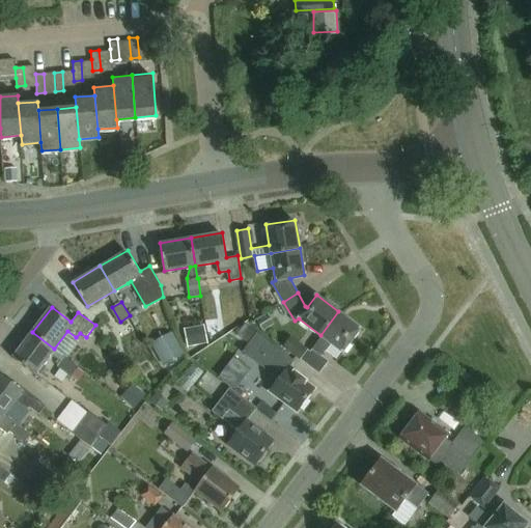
[(305,346),(298,356),(318,372),(328,360),(320,355),(330,342),(342,352),(361,328),(338,311),(320,335),(322,336),(310,351),(305,346)]
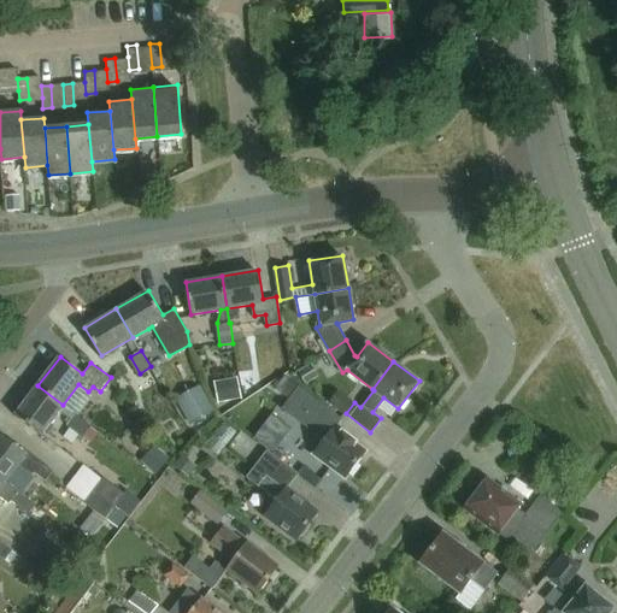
[(318,373),(312,364),(299,371),(305,381),(318,373)]
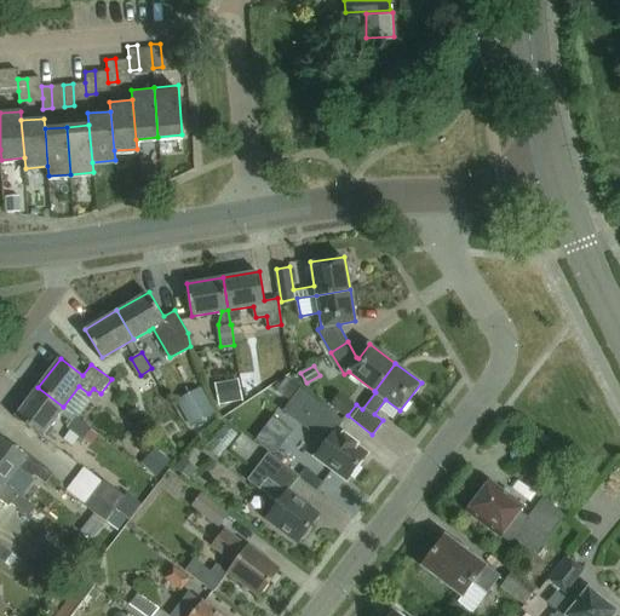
[(244,372),(220,376),(225,399),(248,395),(244,372)]
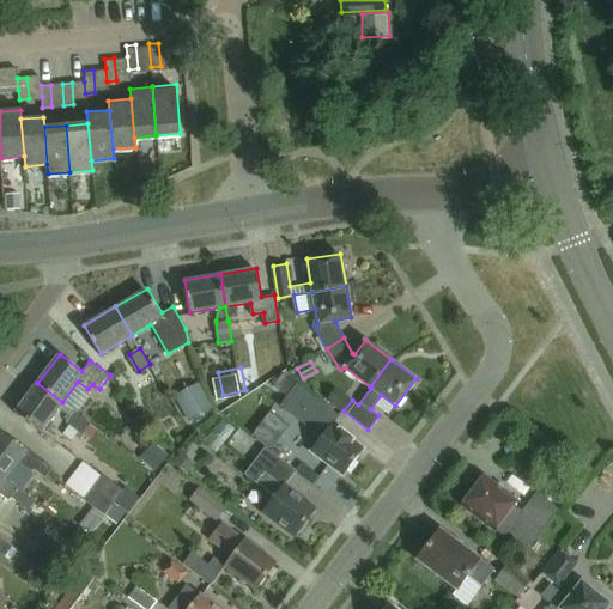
[(339,415),(320,400),(296,382),(280,403),(304,422),(321,434),(311,448),(344,473),(363,448),(352,439),(353,438),(340,428),(339,430),(332,425),(339,415)]
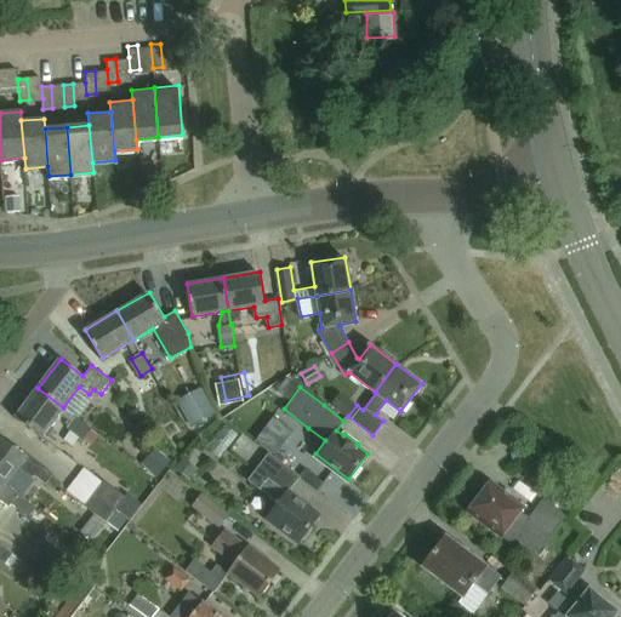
[(38,388),(16,417),(41,436),(63,407),(38,388)]
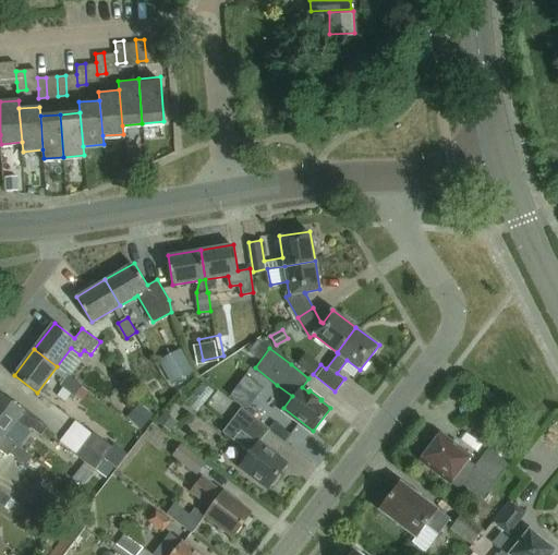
[(159,362),(172,384),(192,372),(180,350),(159,362)]
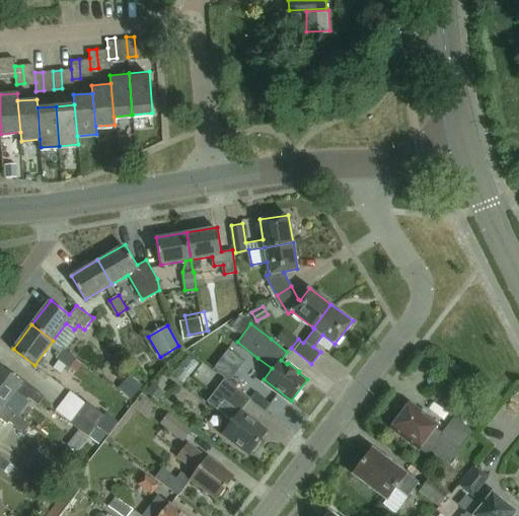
[(291,348),(298,339),(283,327),(277,337),(291,348)]
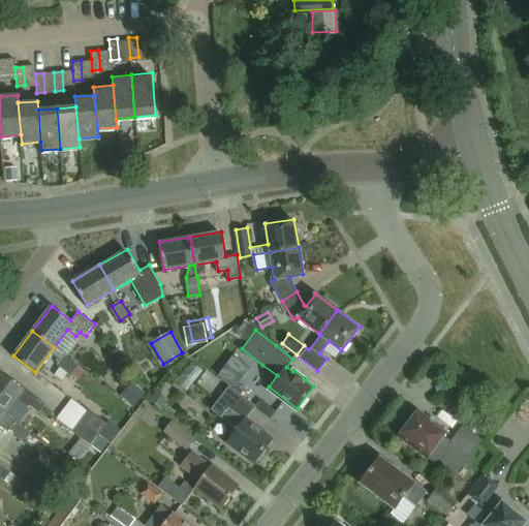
[(71,374),(79,365),(64,354),(58,364),(71,374)]
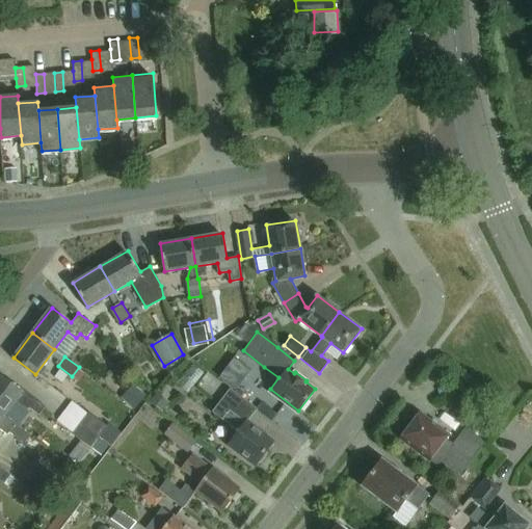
[(0,413),(4,417),(4,416),(18,399),(28,406),(29,405),(35,397),(20,386),(19,387),(1,374),(0,375),(0,413)]
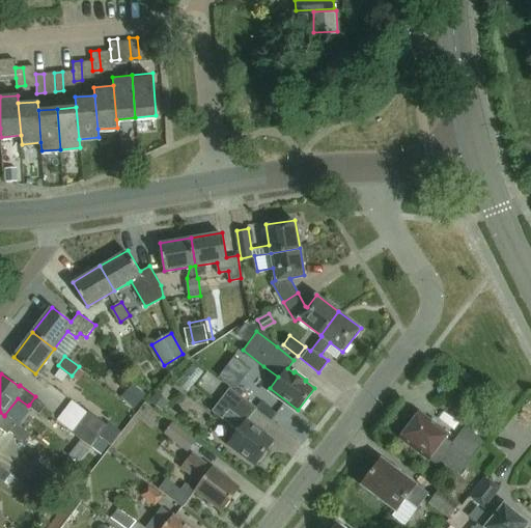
[(246,420),(252,412),(256,408),(229,387),(212,409),(222,416),(238,428),(228,442),(255,462),(258,457),(261,460),(268,451),(266,449),(272,440),(246,420)]
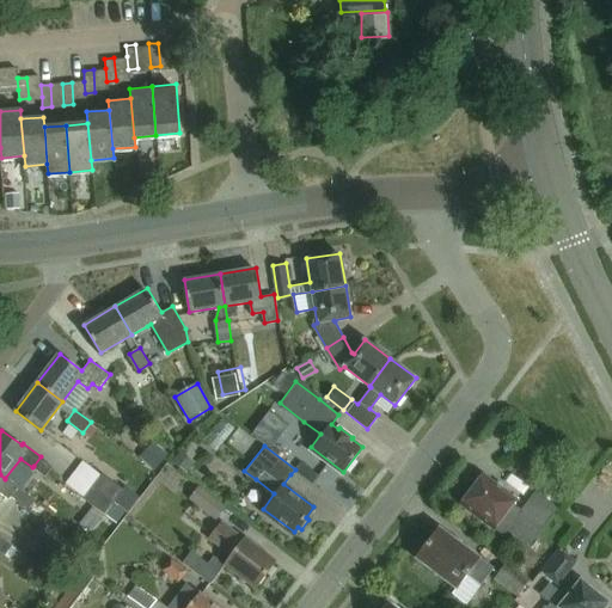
[(185,470),(193,461),(183,453),(176,461),(185,470)]
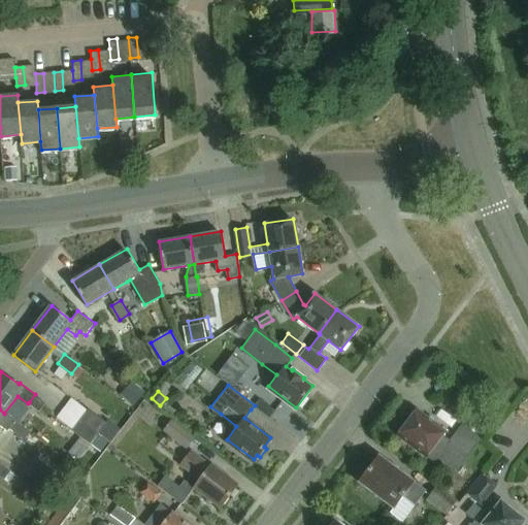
[(80,419),(98,432),(105,422),(88,408),(80,419)]
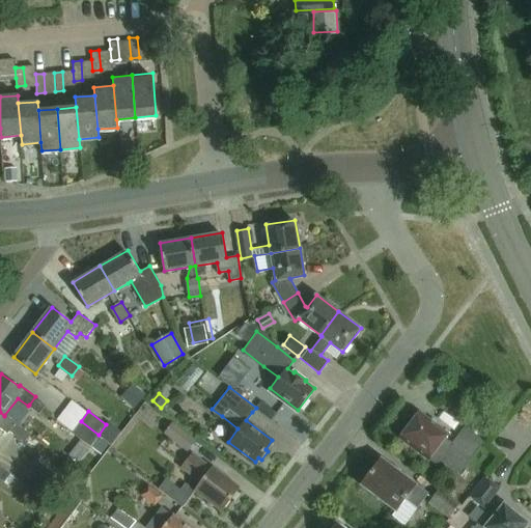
[(464,426),(451,443),(444,438),(448,433),(419,411),(399,437),(428,460),(429,457),(438,464),(442,457),(460,472),(483,441),(464,426)]
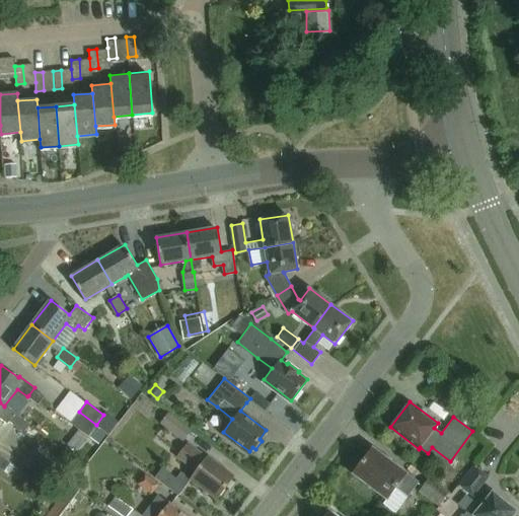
[(29,424),(4,406),(4,407),(0,402),(0,416),(8,422),(9,421),(20,429),(20,428),(24,431),(29,424)]
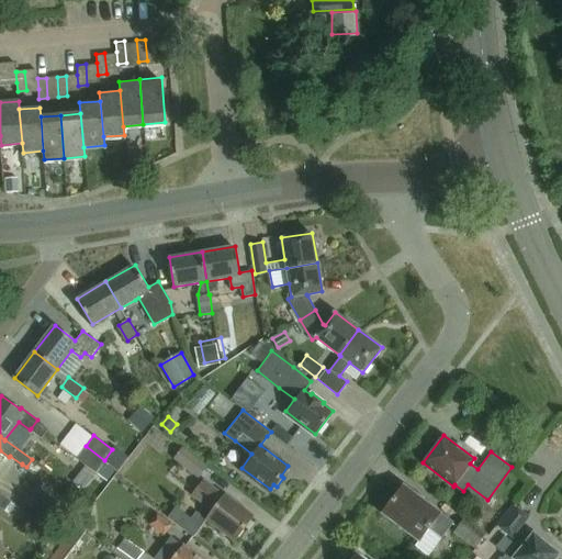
[(96,471),(104,460),(86,446),(77,457),(96,471)]
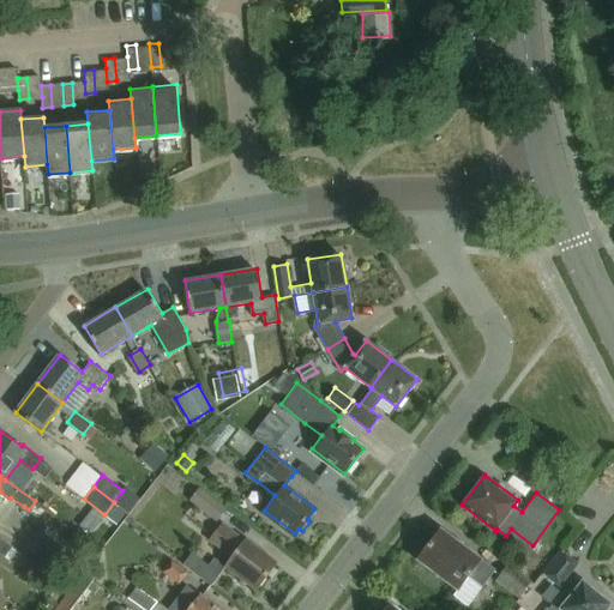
[(188,499),(216,520),(226,507),(198,487),(188,499)]
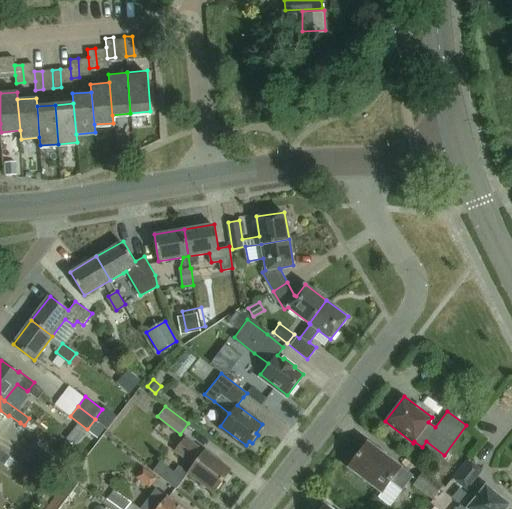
[(215,491),(231,470),(186,436),(175,449),(194,464),(188,471),(215,491)]
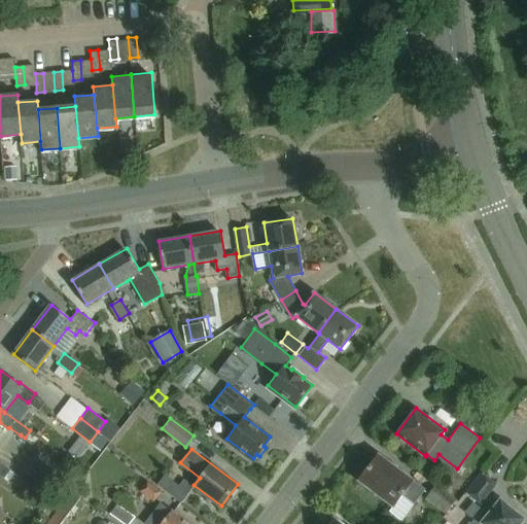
[(358,481),(393,507),(389,512),(401,520),(414,502),(425,488),(412,479),(411,480),(378,455),(358,481)]
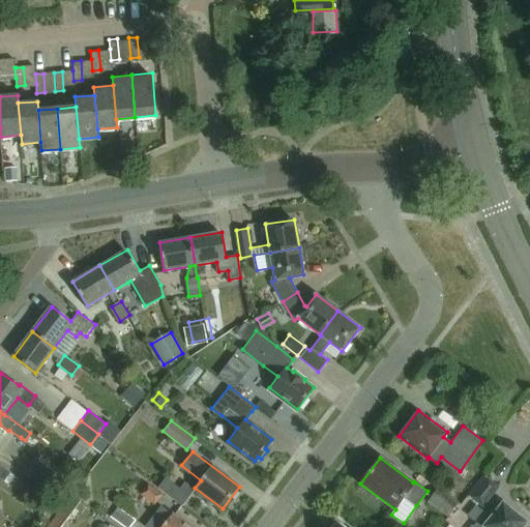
[(0,477),(4,480),(10,472),(0,464),(0,477)]
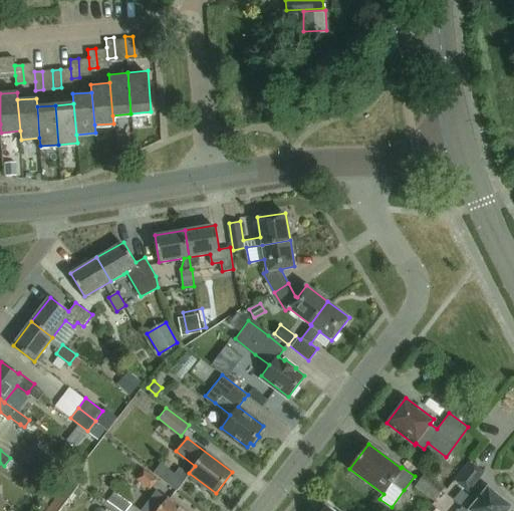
[(43,476),(55,460),(40,450),(29,465),(43,476)]
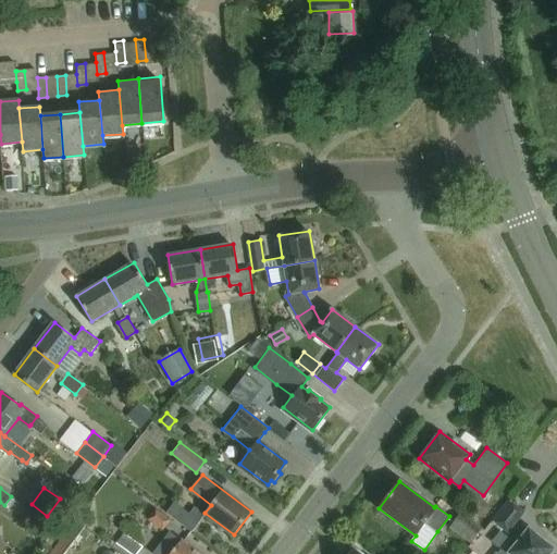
[(507,531),(524,511),(509,499),(493,519),(507,531)]
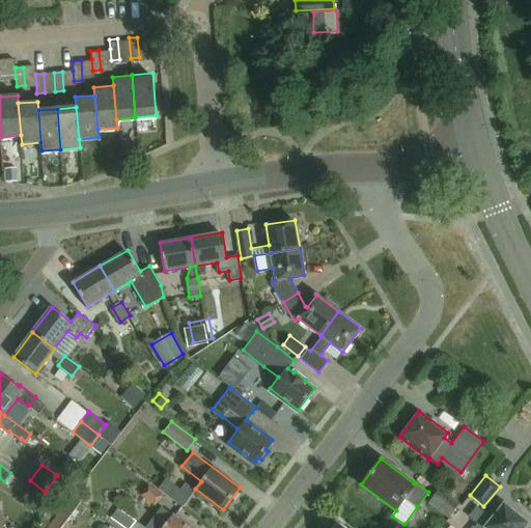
[(156,504),(163,494),(149,484),(142,494),(156,504)]
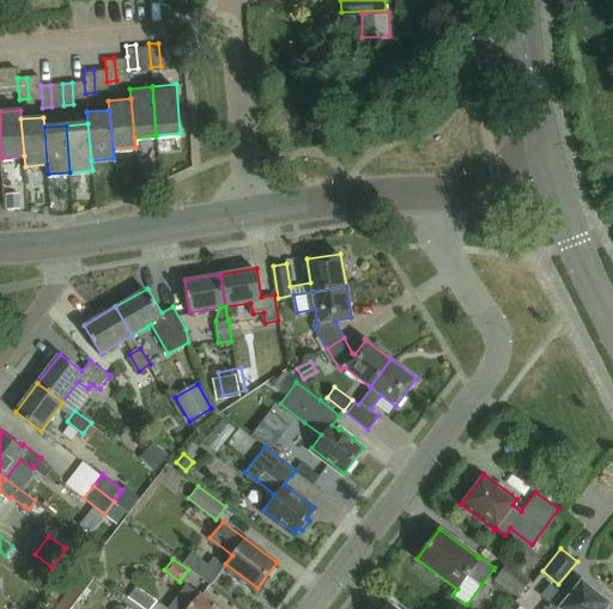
[(519,595),(530,579),(507,562),(496,577),(519,595)]
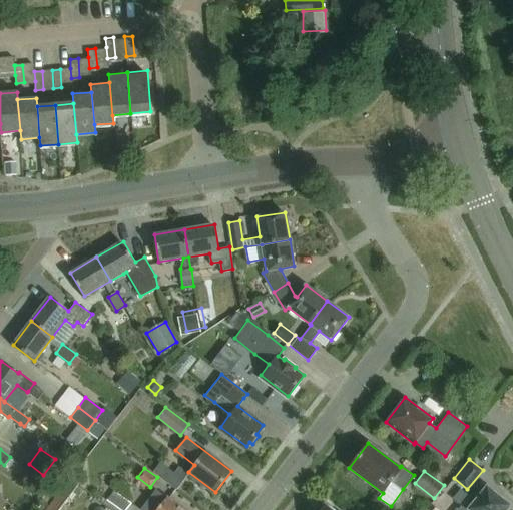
[(43,509),(57,509),(78,484),(69,477),(43,509)]
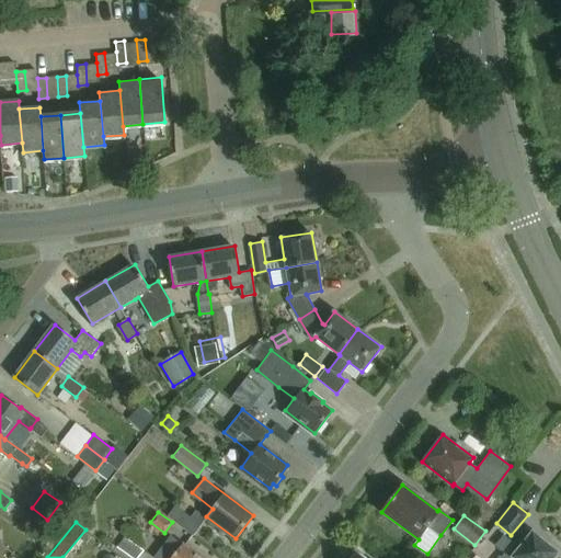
[(552,557),(558,551),(531,531),(519,547),(504,534),(496,544),(513,557),(552,557)]
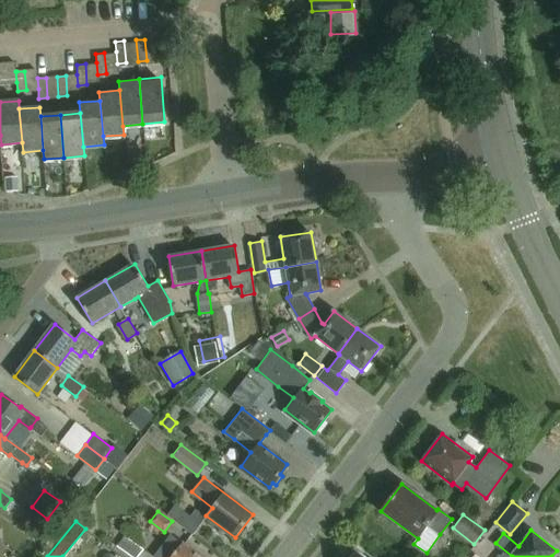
[(155,556),(201,556),(171,533),(154,556),(155,556)]
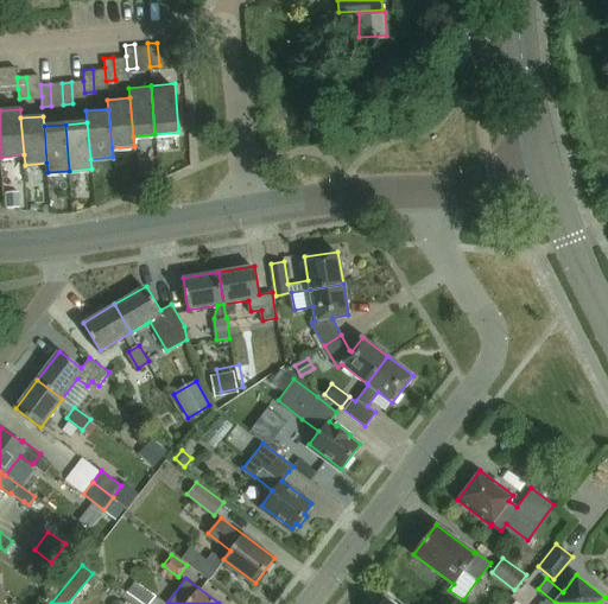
[(127,592),(141,603),(147,603),(154,596),(135,582),(127,592)]
